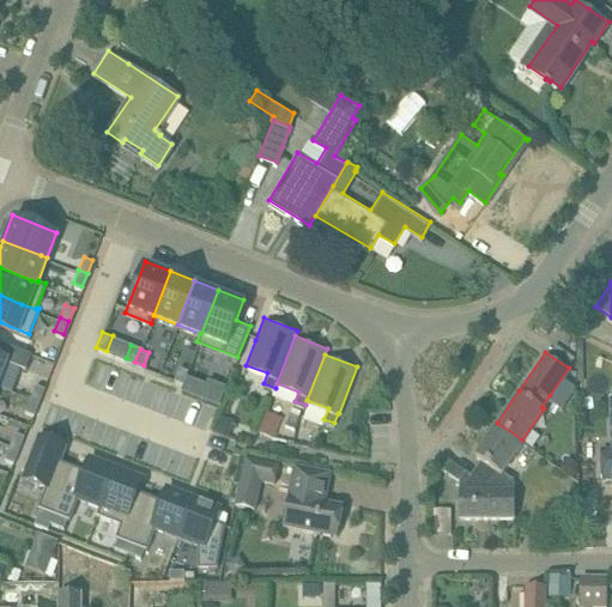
[(180,364),(174,377),(183,381),(188,368),(180,364)]
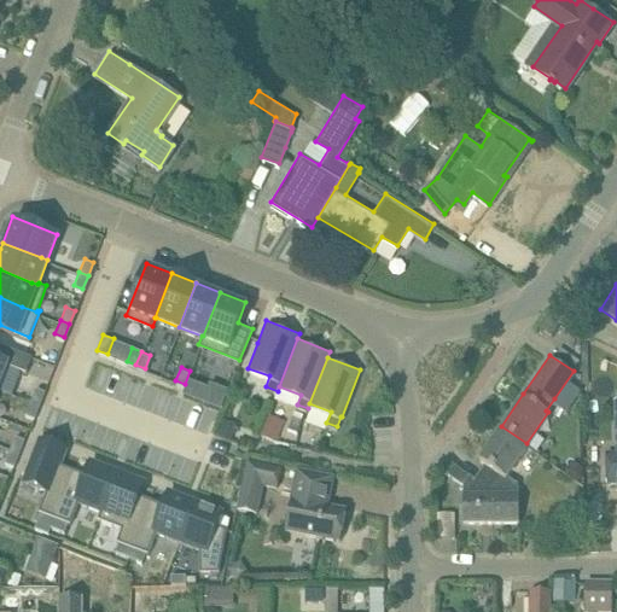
[(209,379),(202,400),(220,407),(227,386),(209,379)]
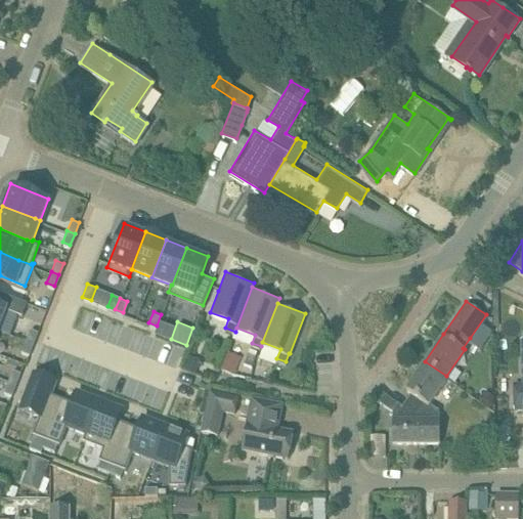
[(30,326),(26,338),(33,341),(38,329),(30,326)]
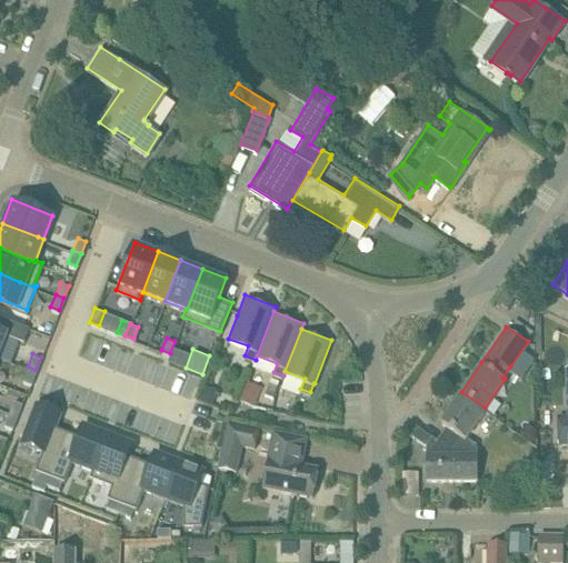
[(36,370),(28,367),(22,379),(31,382),(36,370)]
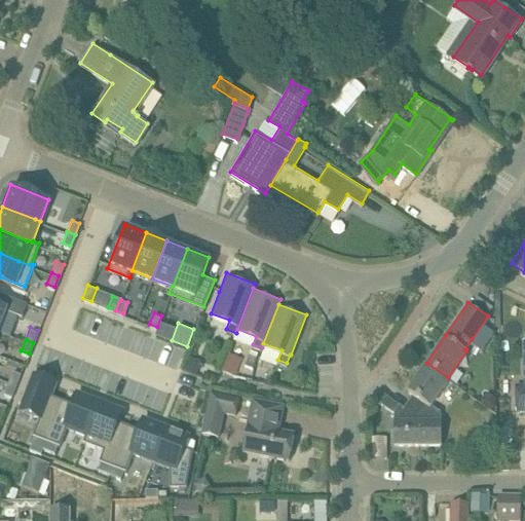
[(524,341),(524,365),(524,382),(516,382),(517,408),(524,407),(524,341)]
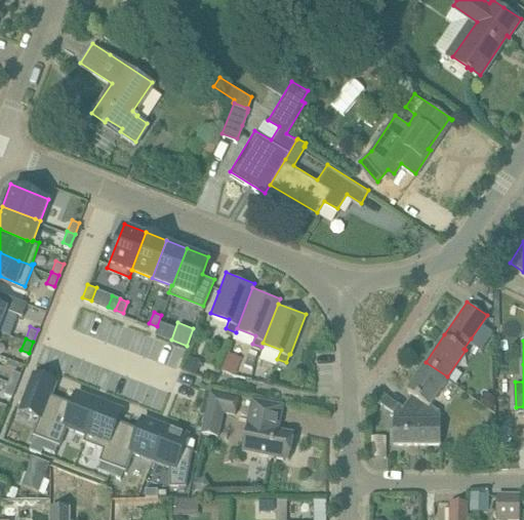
[(232,370),(238,353),(226,348),(218,365),(232,370)]
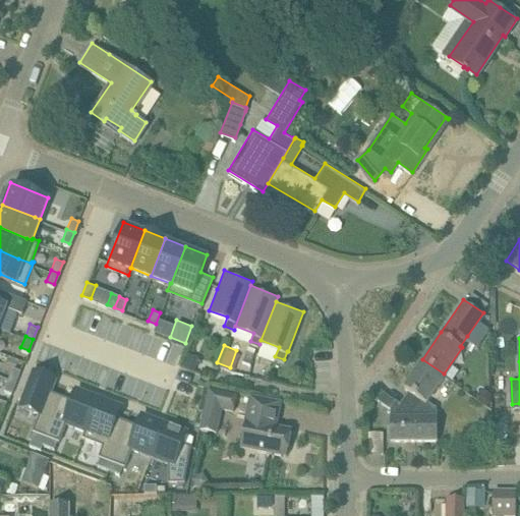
[(408,388),(400,400),(413,409),(413,413),(437,413),(436,404),(427,399),(444,374),(422,359),(404,386),(408,388)]
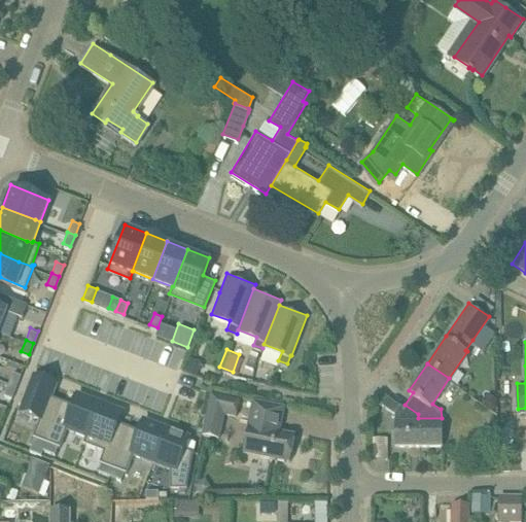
[(12,369),(8,381),(16,384),(21,372),(12,369)]
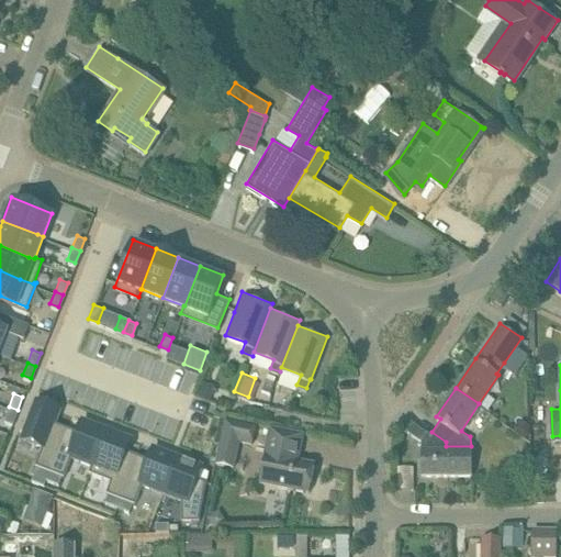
[(55,420),(60,407),(34,397),(20,435),(42,444),(34,463),(36,464),(48,468),(66,424),(55,420)]
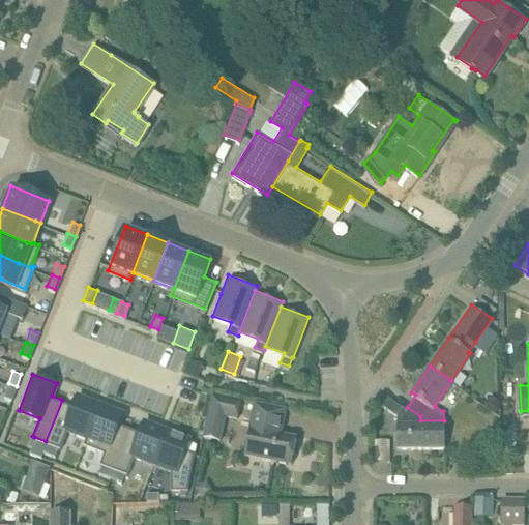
[(17,386),(8,383),(4,395),(11,398),(17,386)]
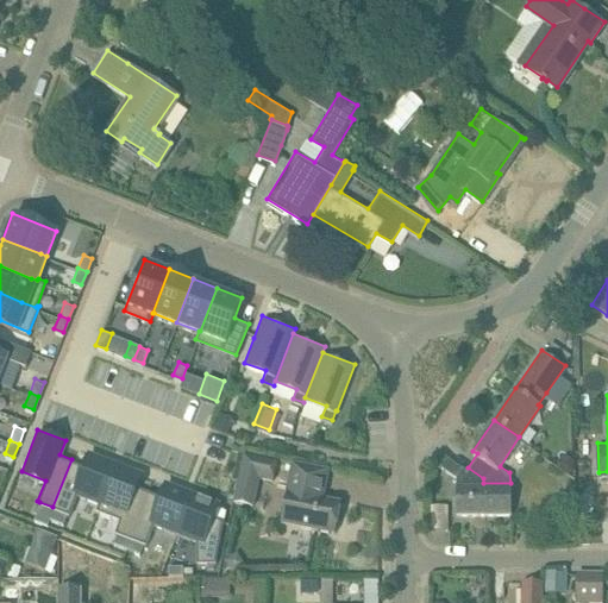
[(89,450),(83,464),(71,459),(52,507),(67,512),(69,513),(76,492),(100,501),(116,460),(89,450)]
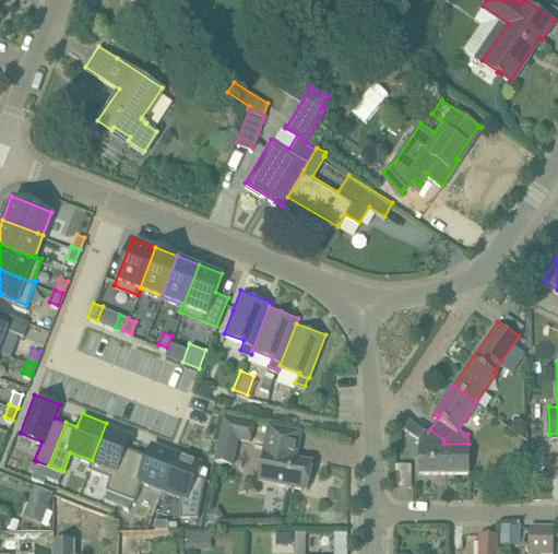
[(214,458),(233,462),(238,437),(250,439),(254,421),(224,415),(214,458)]
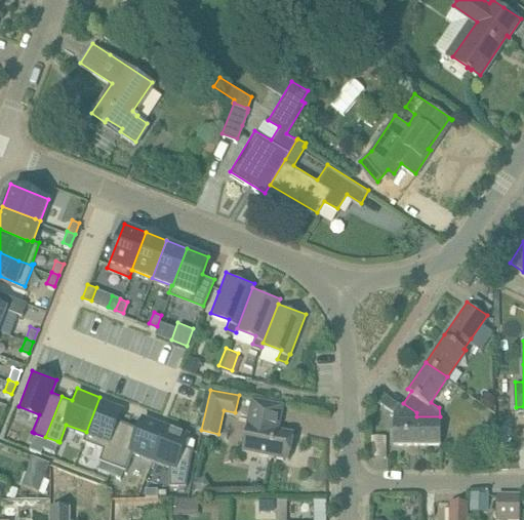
[(416,412),(403,403),(386,392),(379,400),(393,409),(393,440),(440,440),(440,416),(416,416),(416,412)]
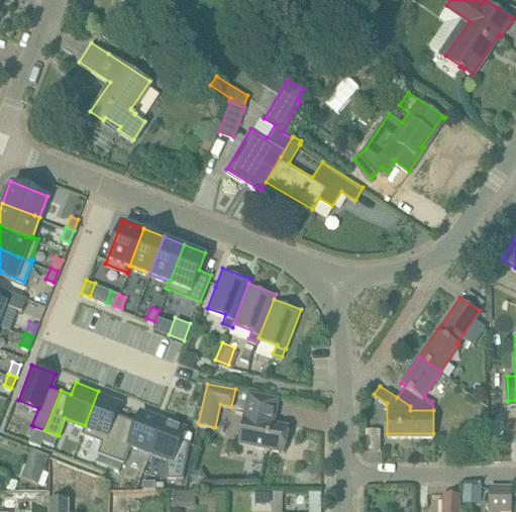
[(120,399),(98,391),(85,425),(104,433),(97,450),(99,451),(110,455),(125,415),(115,412),(120,399)]
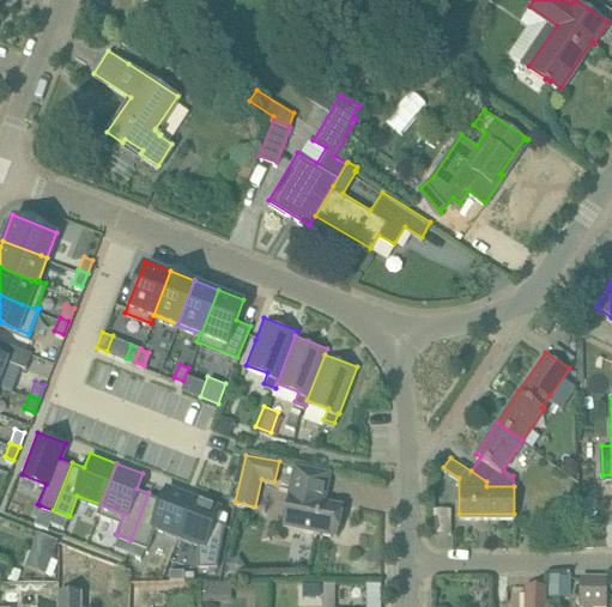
[(329,471),(306,466),(294,463),(283,522),(337,533),(343,502),(323,498),(329,471)]
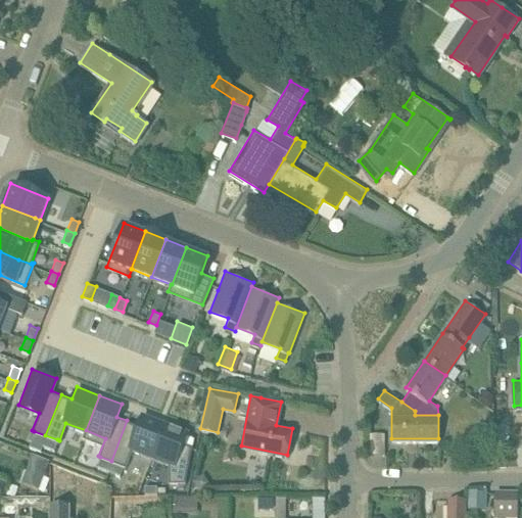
[(137,424),(127,420),(111,461),(123,465),(125,466),(132,449),(151,456),(164,421),(142,412),(137,424)]
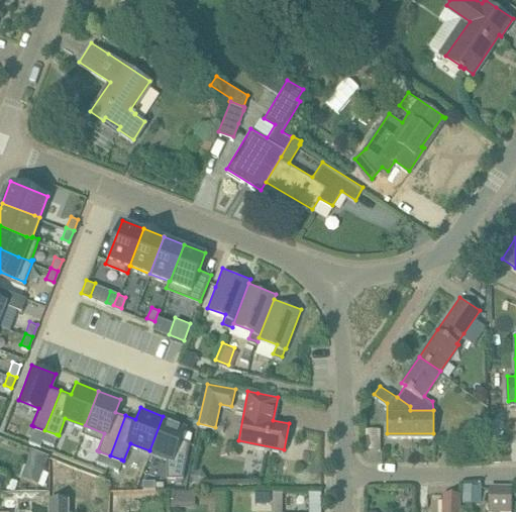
[(186,424),(163,416),(149,450),(166,456),(167,477),(183,476),(189,440),(181,436),(186,424)]
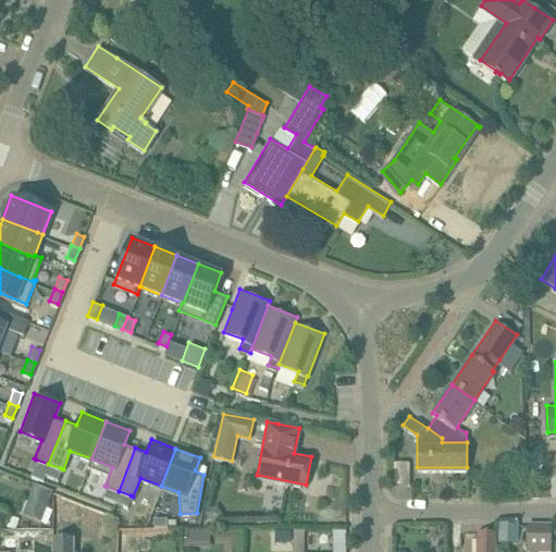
[(406,480),(405,457),(390,458),(391,480),(406,480)]
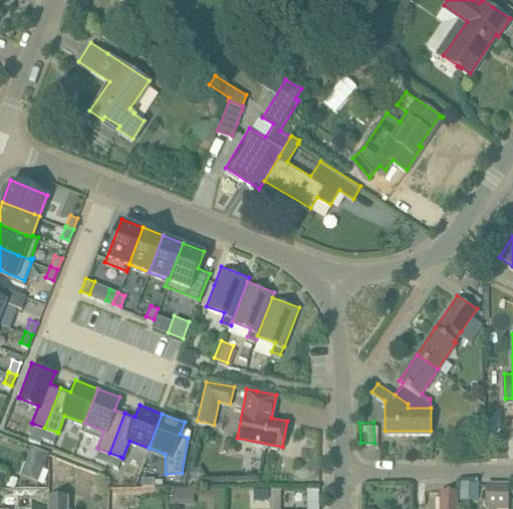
[(33,424),(31,431),(42,435),(44,428),(33,424)]
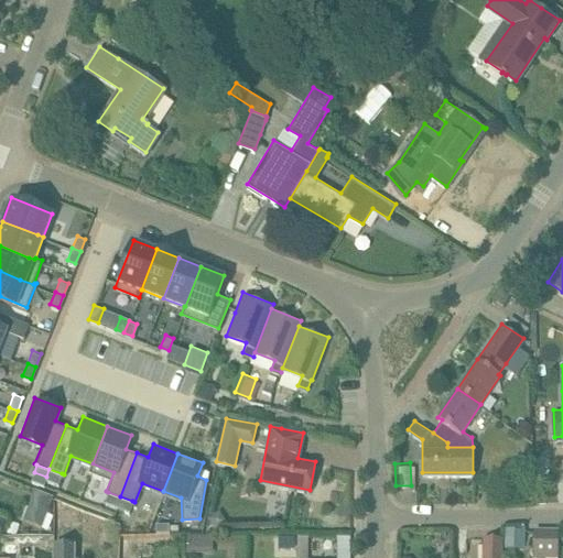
[(49,469),(46,477),(58,482),(62,473),(49,469)]
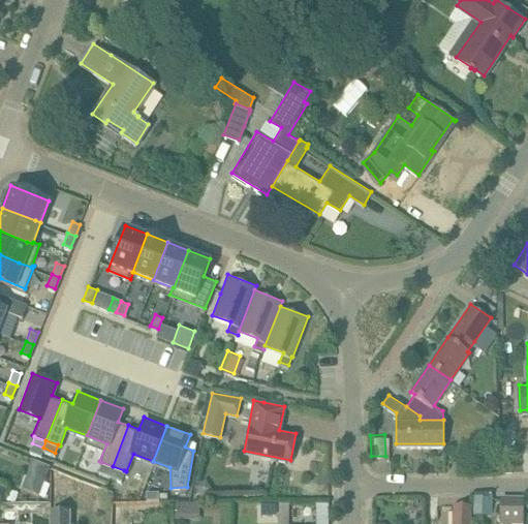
[(32,457),(27,472),(44,479),(50,465),(50,464),(32,457)]
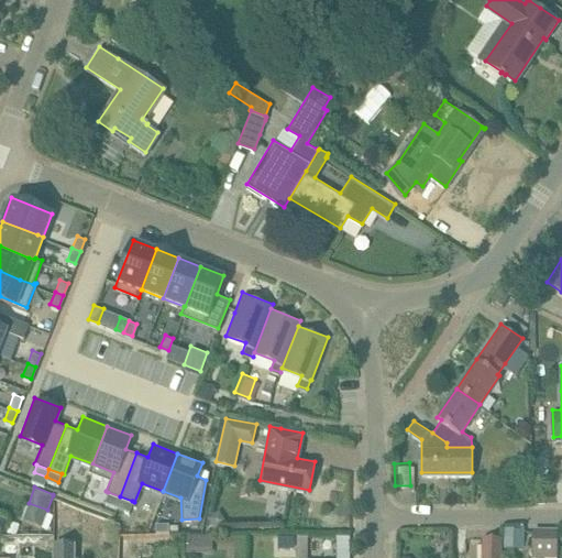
[(108,492),(105,500),(117,504),(120,496),(108,492)]
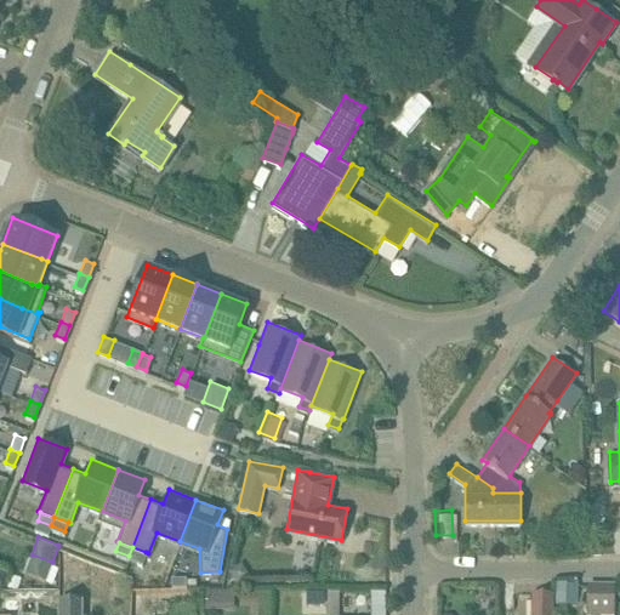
[(132,547),(129,556),(142,562),(146,552),(132,547)]
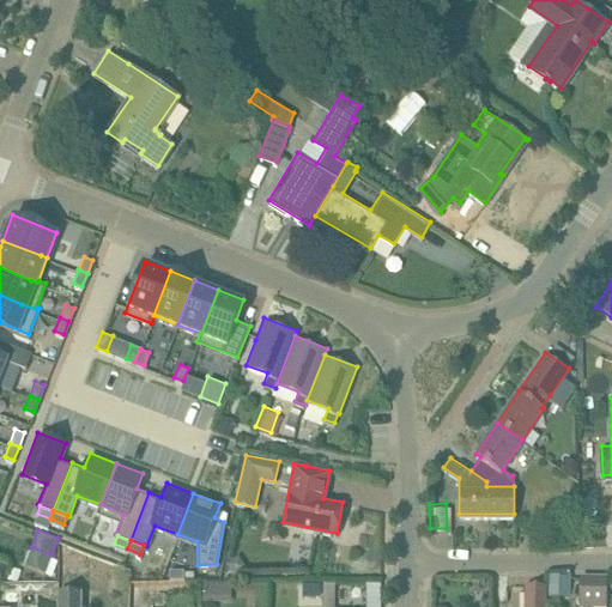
[(183,568),(169,568),(169,577),(183,577),(183,568)]
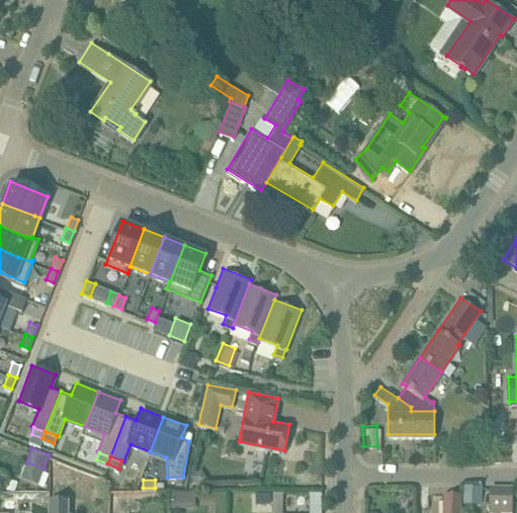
[(490,509),(511,510),(512,485),(491,485),(490,509)]
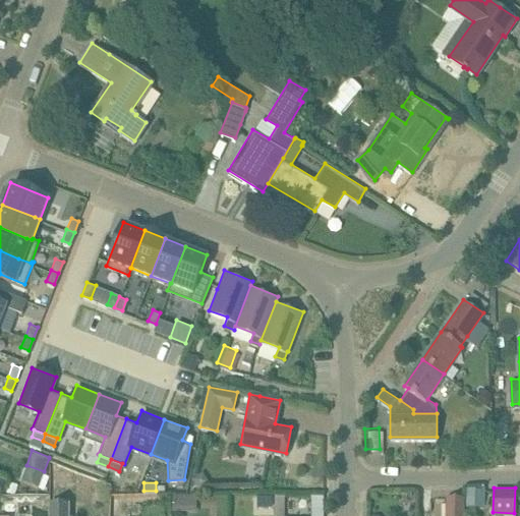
[(462,515),(463,496),(446,495),(446,515),(462,515)]
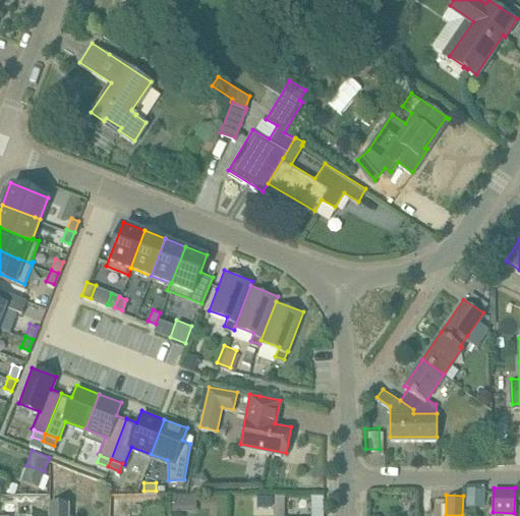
[(49,515),(69,515),(70,499),(49,499),(49,515)]
